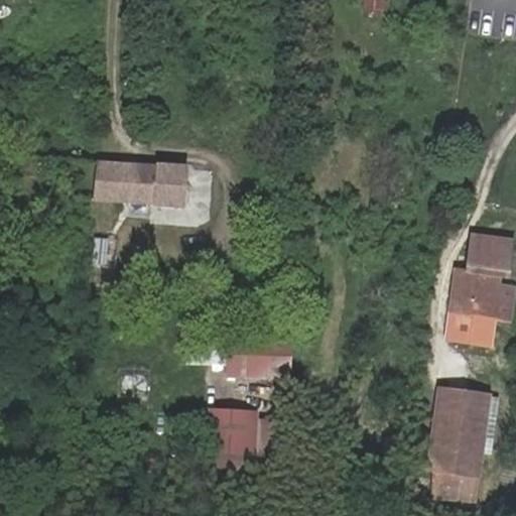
[(382,0),(365,0),(364,15),(382,16),(382,0)]
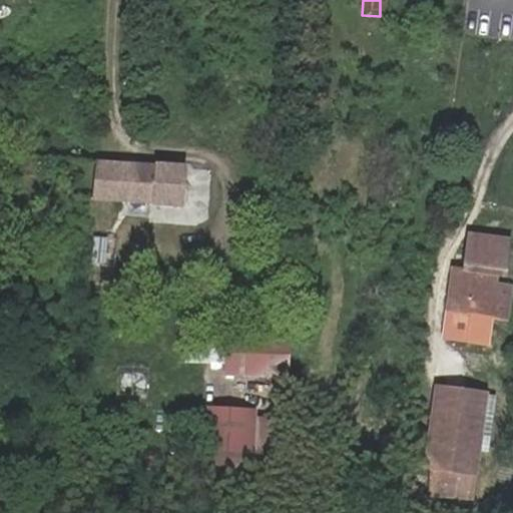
[(155,164),(92,161),(90,200),(153,204),(153,201),(186,203),(188,170),(155,168),(155,164)]
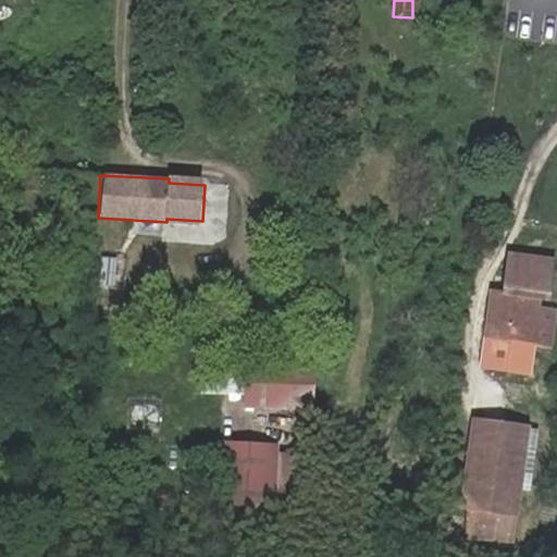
[(530,348),(536,308),(529,307),(530,298),(543,300),(548,263),(508,257),(502,292),(491,289),(482,339),(530,348)]
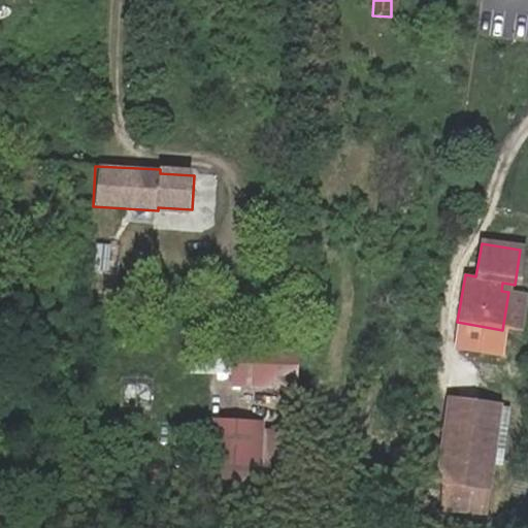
[(523,295),(508,292),(502,330),(518,332),(523,295)]
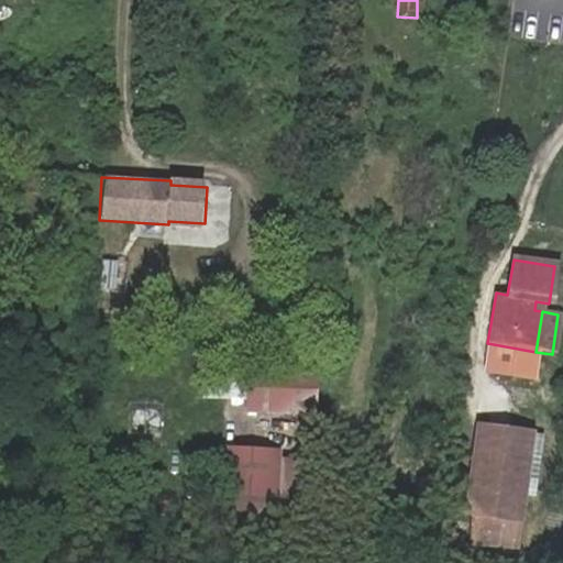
[(247,410),(315,412),(316,363),(250,361),(247,410)]
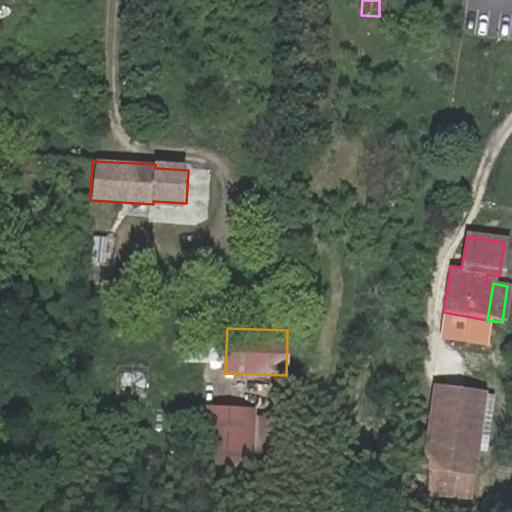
[(473,450),(481,394),(432,387),(421,466),(426,468),(424,485),(448,489),(451,471),(469,474),(473,450)]
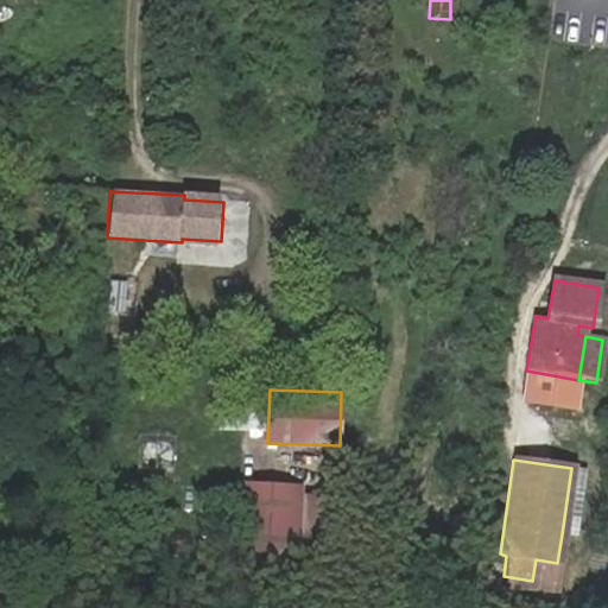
[(587,470),(571,468),(562,534),(578,537),(587,470)]
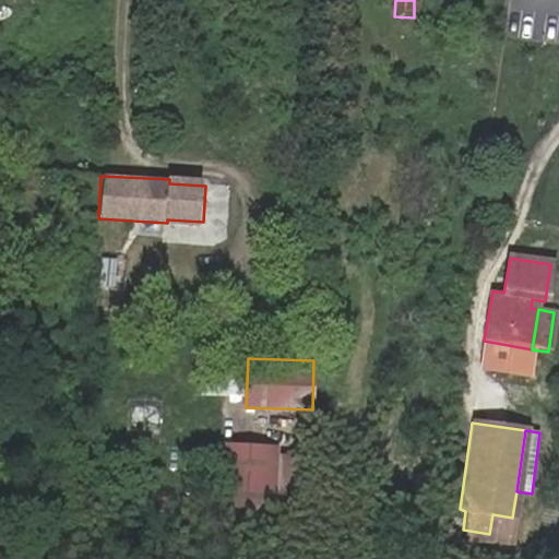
[(218,509),(275,512),(280,442),(224,439),(218,509)]
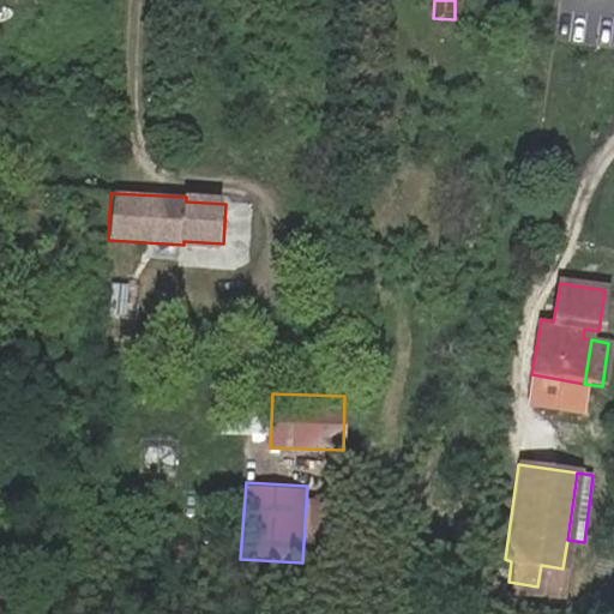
[(537,587),(509,582),(506,594),(536,597),(537,587)]
